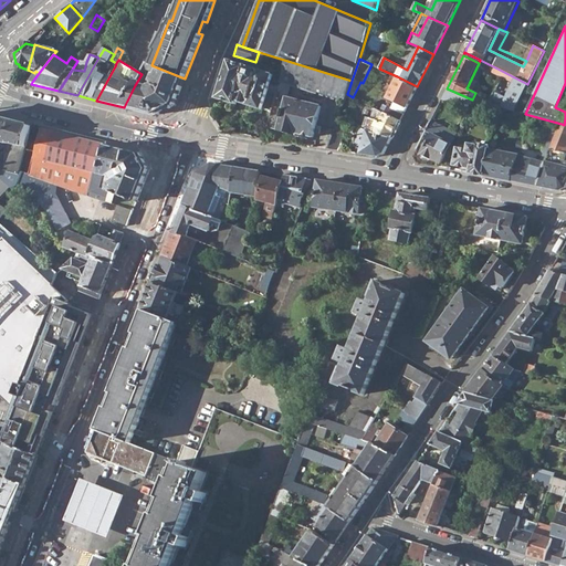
[(263,107),(274,112),(279,95),(282,83),(282,81),(273,79),(274,75),(231,61),(218,100),(237,105),(238,102),(263,109),(263,107)]
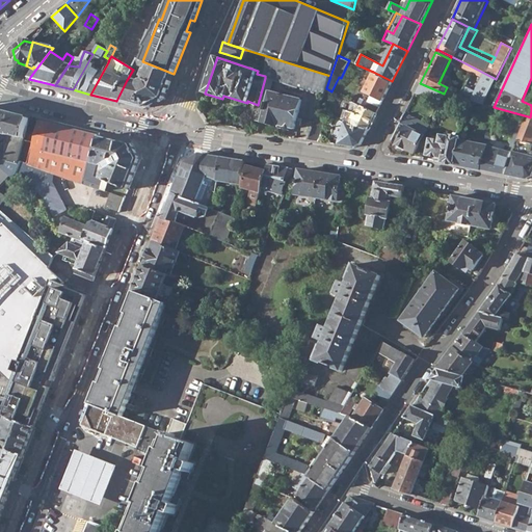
[(265,78),(323,97),(326,88),(330,76),(270,57),(265,76),(265,78)]
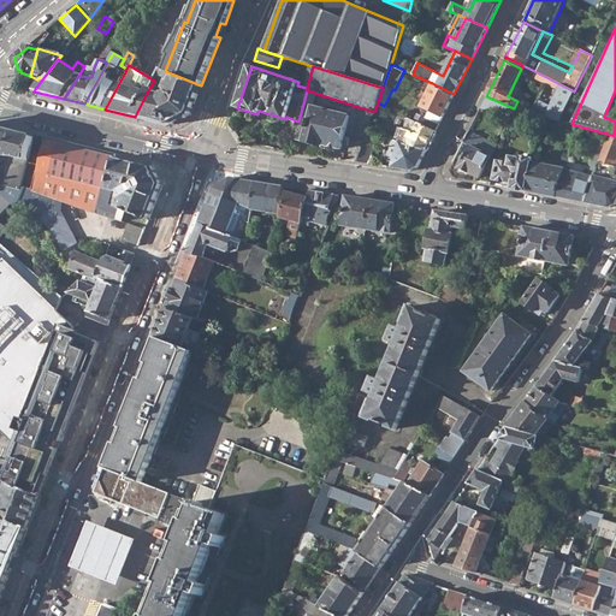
[(159,69),(155,77),(167,83),(169,86),(171,87),(170,92),(167,90),(165,94),(166,96),(164,96),(147,93),(135,117),(170,125),(190,114),(201,86),(165,71),(159,69)]
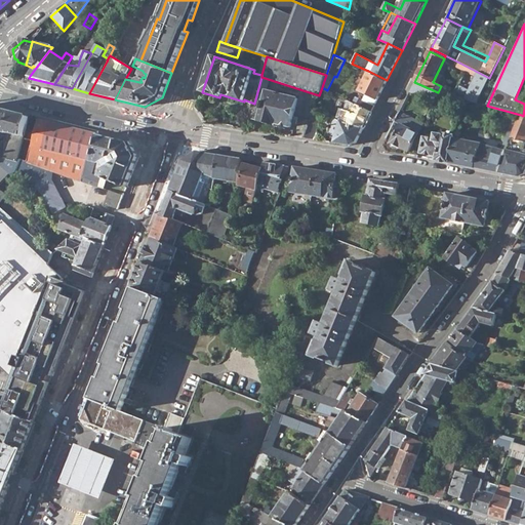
[(489,78),(459,63),(457,66),(458,68),(476,77),(470,90),(458,86),(455,92),(453,96),(477,104),(489,78)]
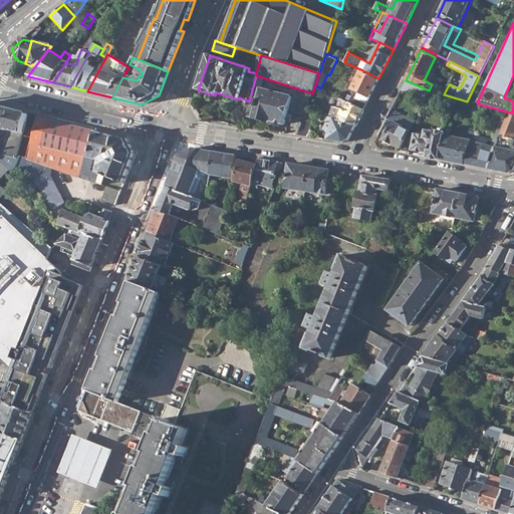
[(378,78),(360,69),(351,88),(369,97),(378,78)]
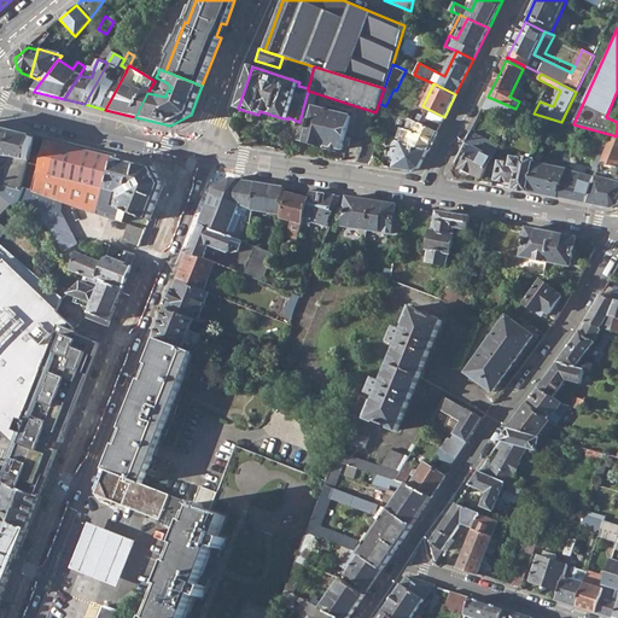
[(482,109),(512,121),(517,110),(516,109),(488,97),(482,109)]
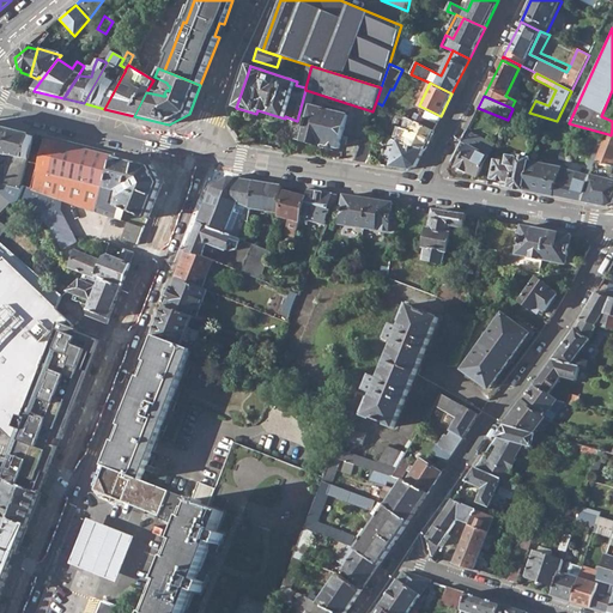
[(366,129),(372,131),(378,115),(387,119),(390,109),(382,105),(376,102),(372,111),(366,129)]
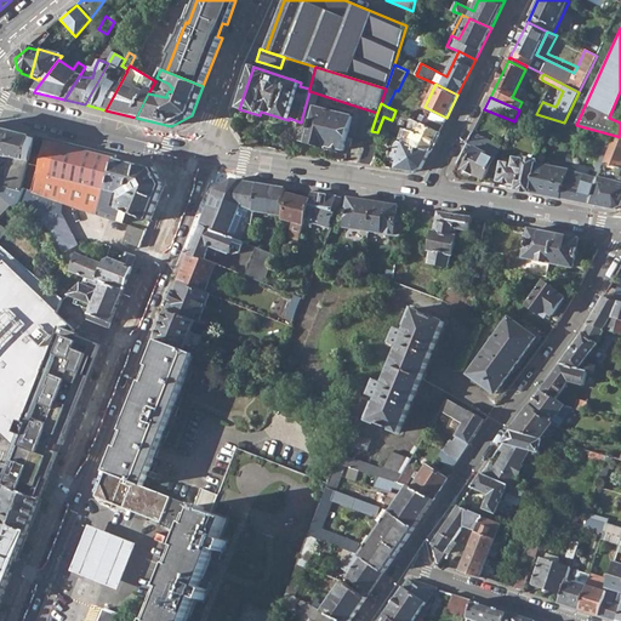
[(306,104),(301,123),(296,141),(323,148),(324,146),(342,151),(352,117),(306,104)]
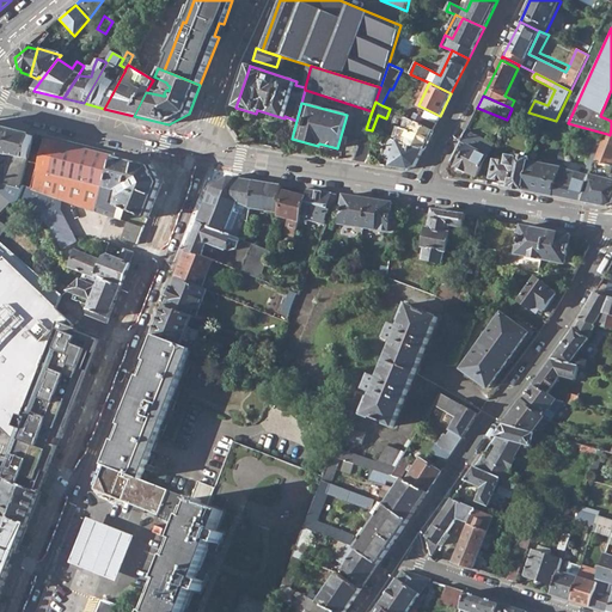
[(518,110),(528,112),(531,108),(521,103),(518,110)]
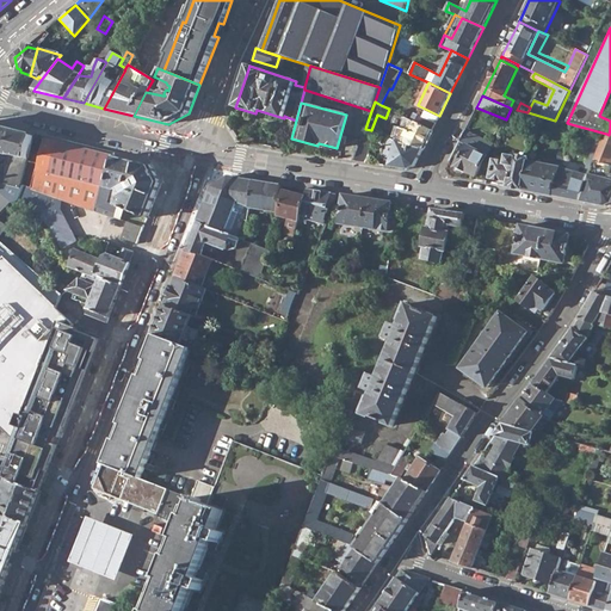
[(417,122),(432,130),(436,123),(418,115),(415,122),(417,122)]
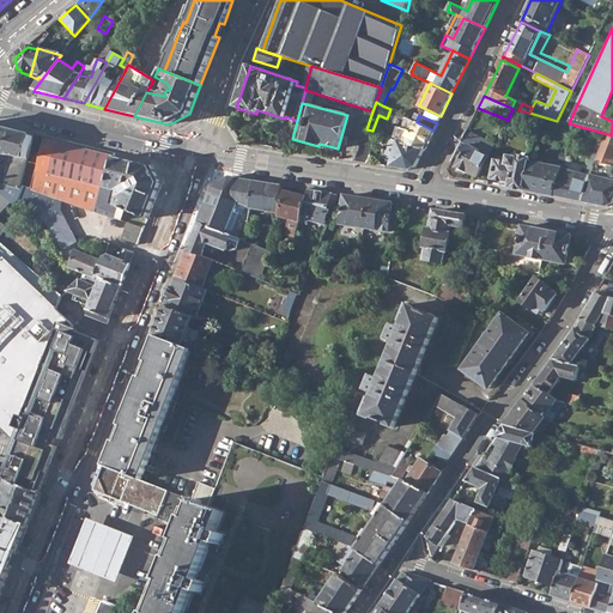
[(402,127),(399,140),(425,149),(434,131),(418,122),(413,132),(402,127)]
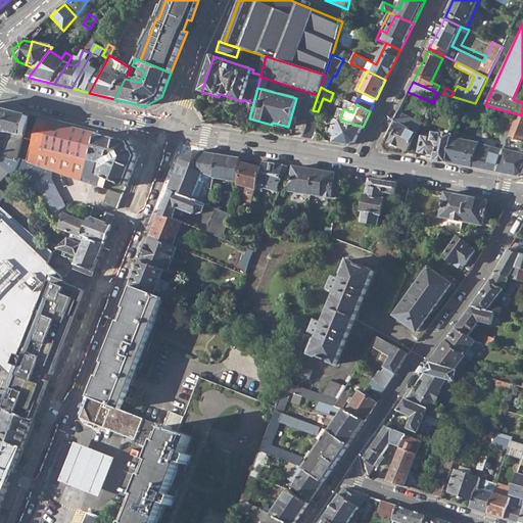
[(0,182),(7,173),(16,172),(20,158),(17,157),(22,138),(29,115),(0,107),(0,130),(9,133),(3,156),(0,159),(0,182)]
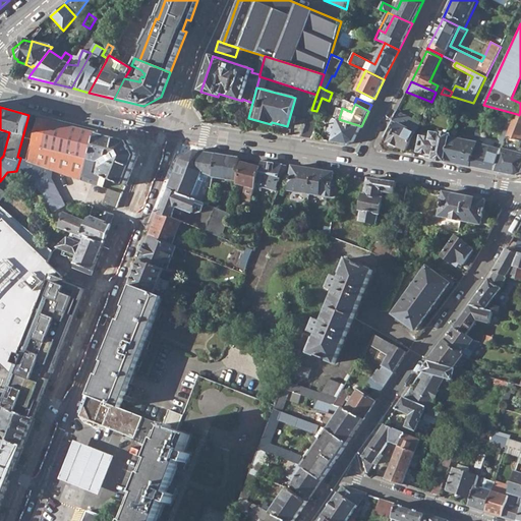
[(301,137),(315,139),(316,132),(312,132),(320,112),(316,111),(311,110),(301,137)]
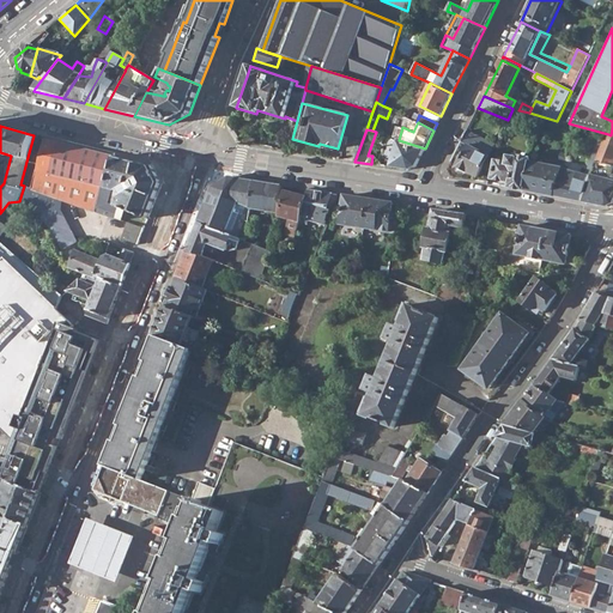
[(468,145),(457,168),(468,173),(479,177),(496,144),(487,140),(467,131),(461,141),(468,145)]
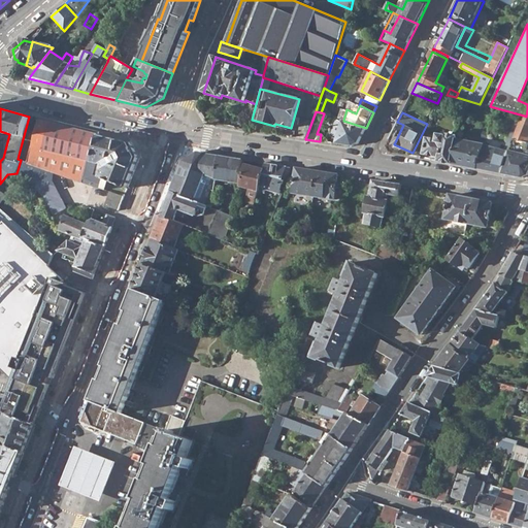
[(501,173),(520,178),(526,175),(527,171),(527,117),(526,117),(524,116),(521,123),(501,173)]
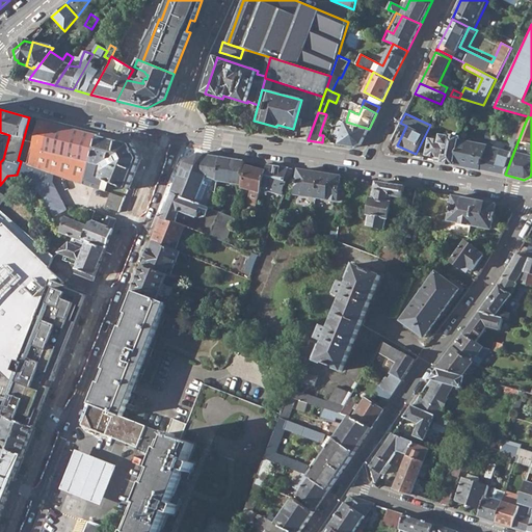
[(29,117),(23,140),(31,143),(37,120),(29,117)]
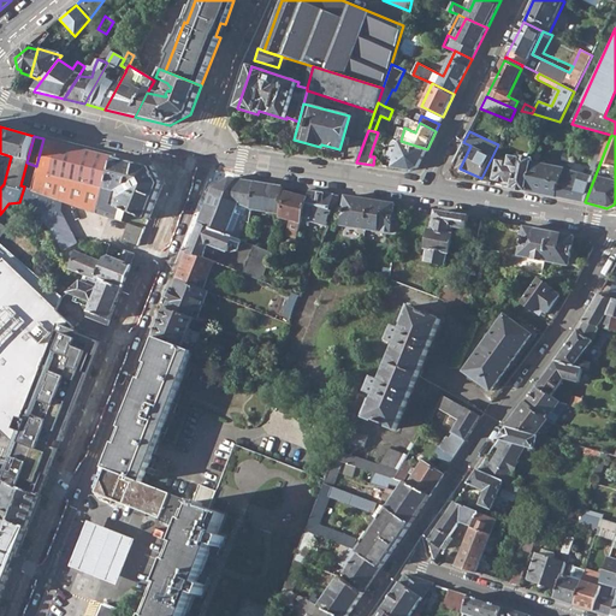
[(80,206),(99,212),(117,157),(43,138),(36,166),(30,189),(48,195),(57,197),(80,206)]
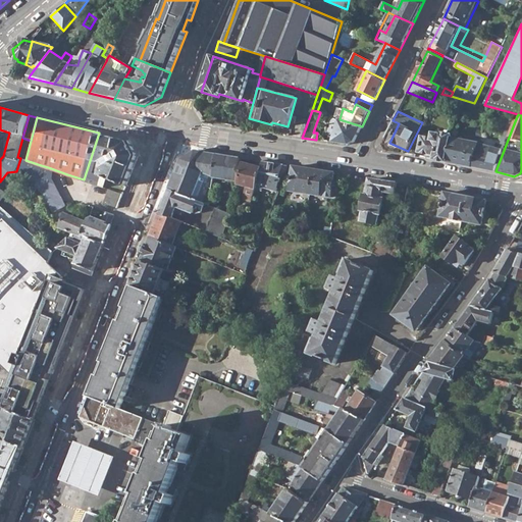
[(362,126),(340,119),(337,126),(331,124),(327,137),(329,142),(349,145),(355,141),(362,126)]
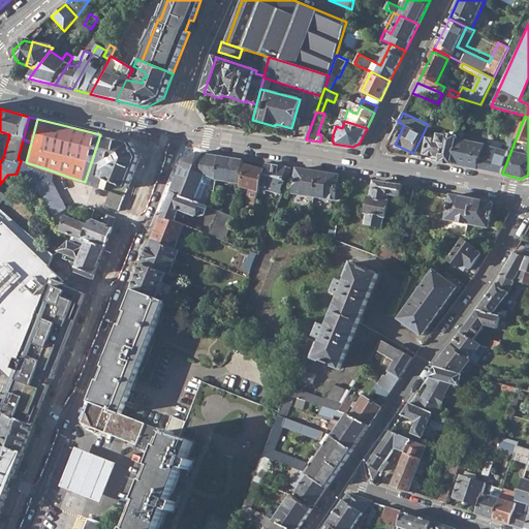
[(502,174),(522,123),(517,122),(505,151),(499,150),(485,146),(476,169),(502,174)]
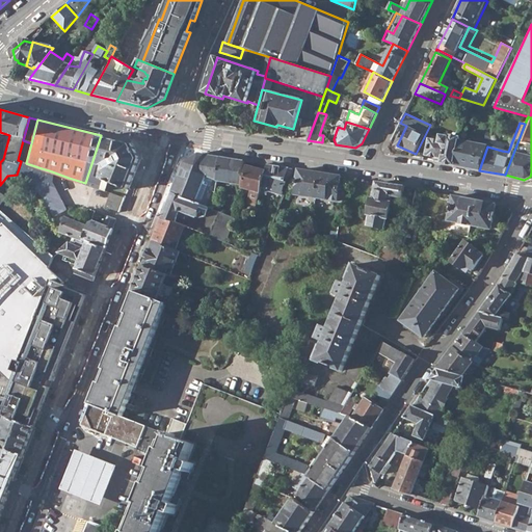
[(105,180),(110,182),(129,189),(141,159),(133,143),(101,135),(85,183),(102,189),(105,180)]
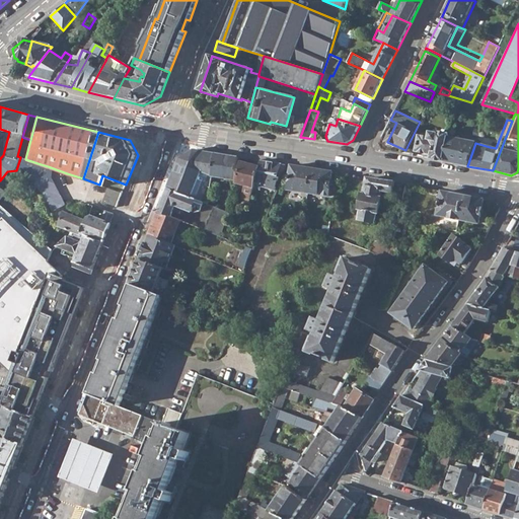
[(431,158),(443,161),(448,137),(449,135),(437,133),(437,135),(432,134),(431,139),(421,137),(419,151),(432,154),(431,158)]
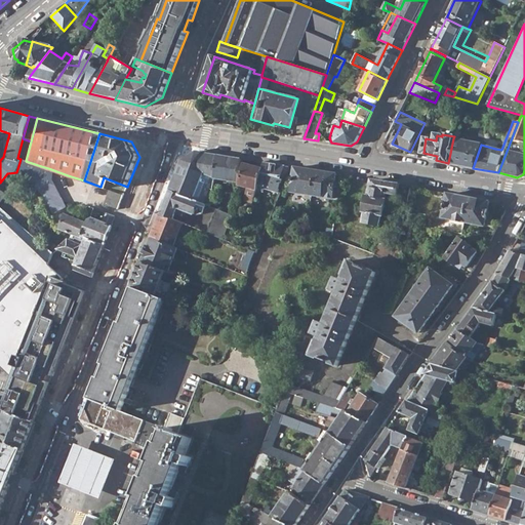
[(481,145),(453,138),(448,163),(473,168),(481,145)]
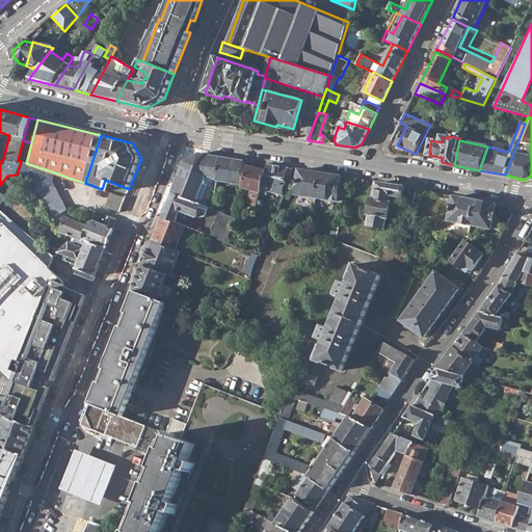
[(217,182),(221,157),(198,153),(184,162),(173,193),(195,203),(208,207),(213,209),(217,182)]
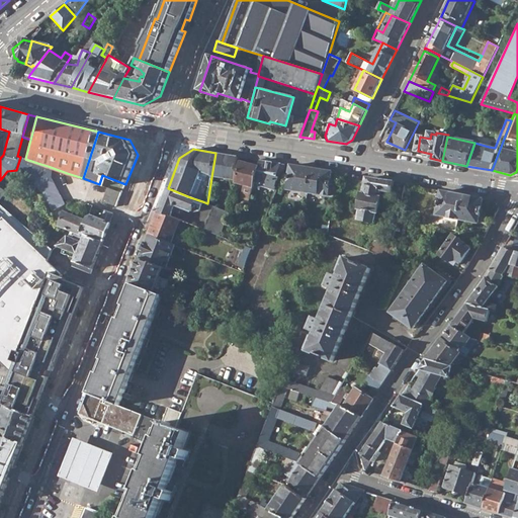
[(211,177),(235,180),(238,156),(216,153),(211,177)]
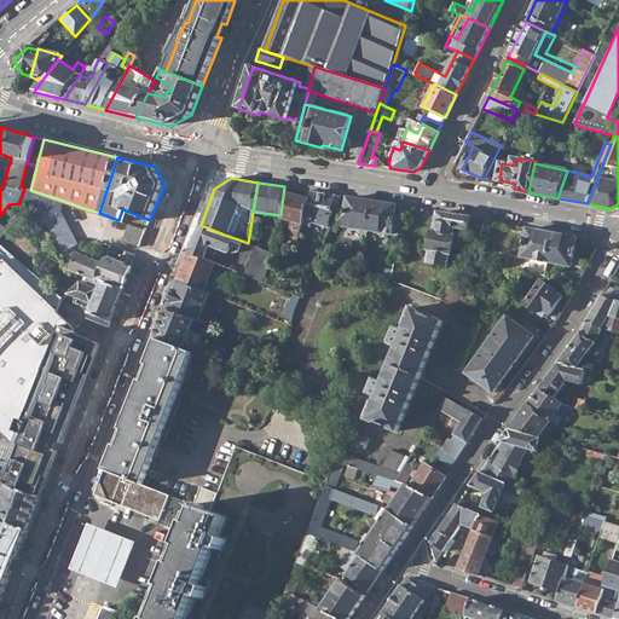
[(51,229),(63,252),(79,244),(63,214),(57,214),(53,209),(57,198),(48,196),(30,190),(24,187),(19,203),(28,202),(51,229)]
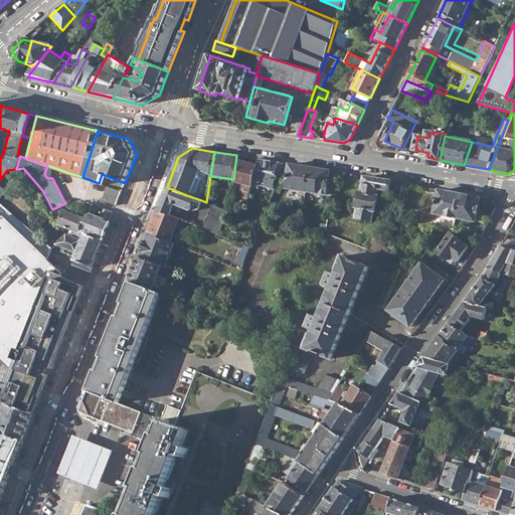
[(258,165),(253,180),(276,186),(280,174),(277,173),(280,162),(259,159),(258,165)]
